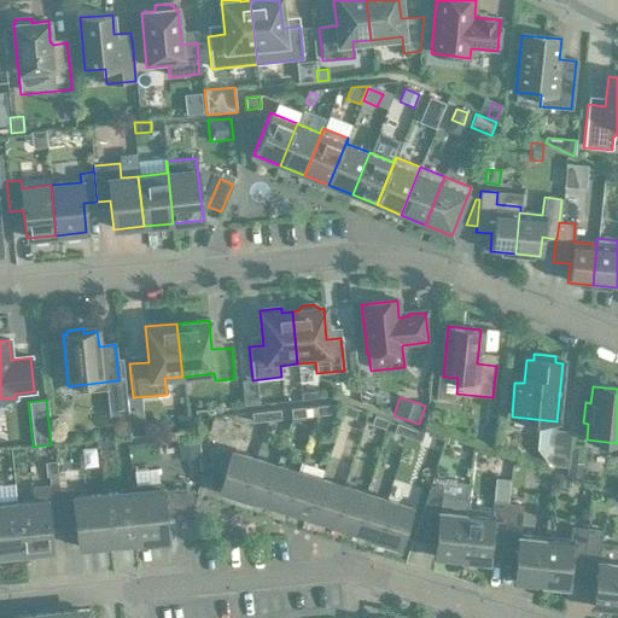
[(332,415),(331,407),(318,408),(318,418),(332,415)]
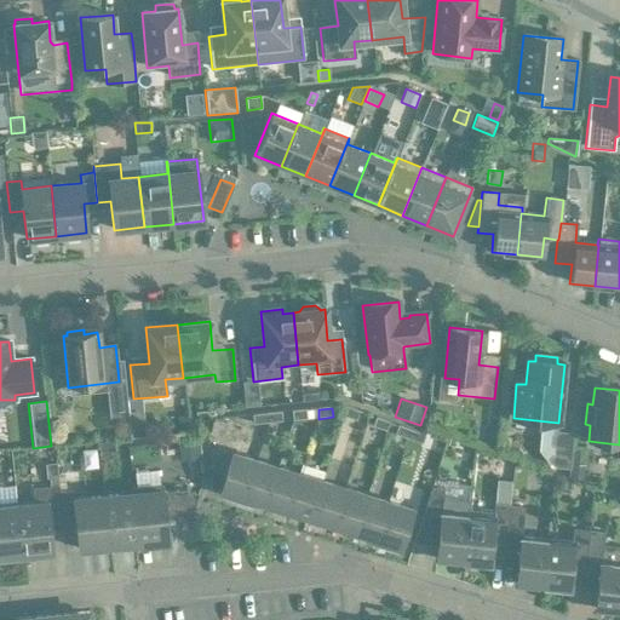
[(348,408),(344,417),(356,422),(360,412),(348,408)]
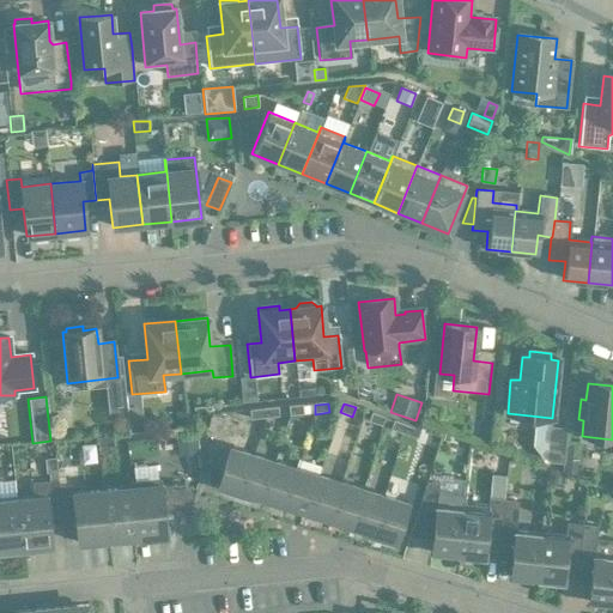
[(289,407),(290,416),(304,414),(303,406),(289,407)]
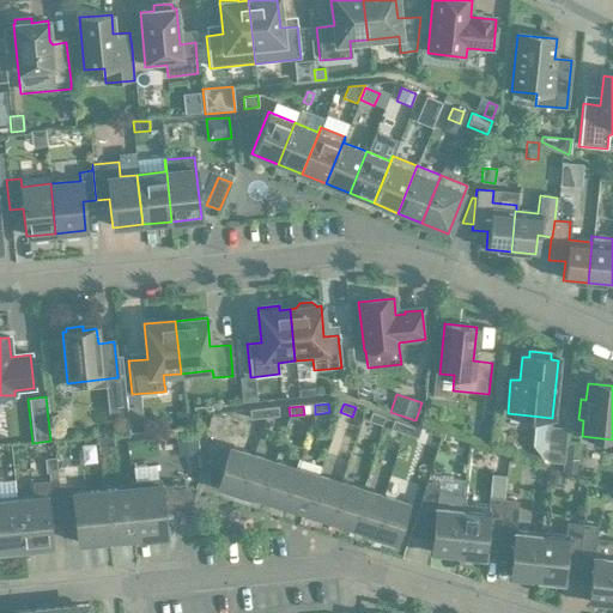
[(263,410),(265,419),(279,417),(278,408),(263,410)]
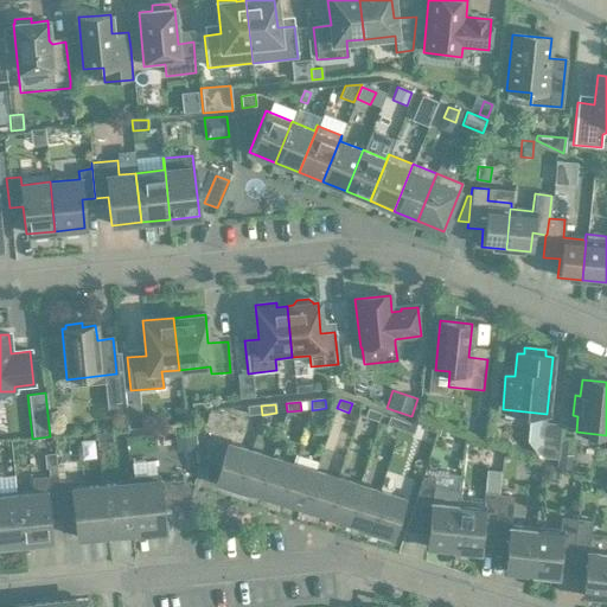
[(262,415),(261,406),(248,407),(249,416),(262,415)]
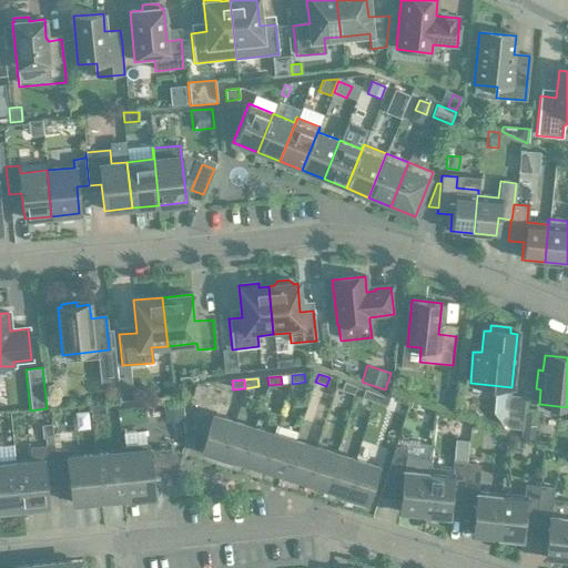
[(345,384),(343,392),(355,395),(357,387),(345,384)]
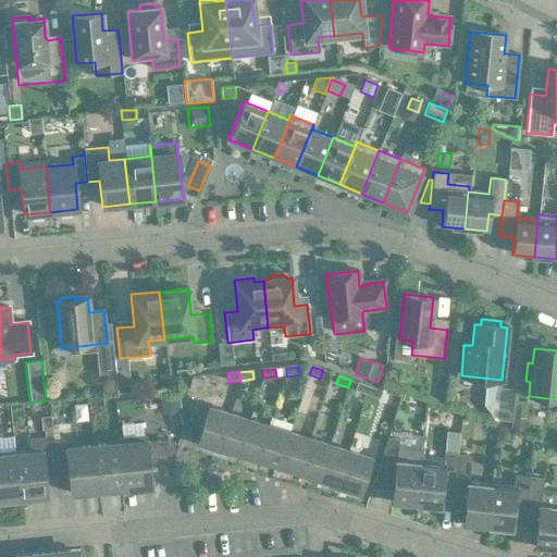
[(192,378),(188,390),(200,393),(203,381),(192,378)]
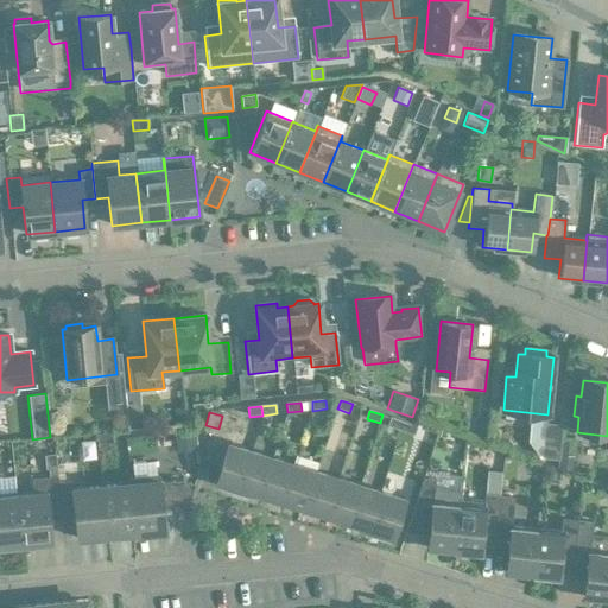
[(401,432),(404,423),(391,418),(388,428),(401,432)]
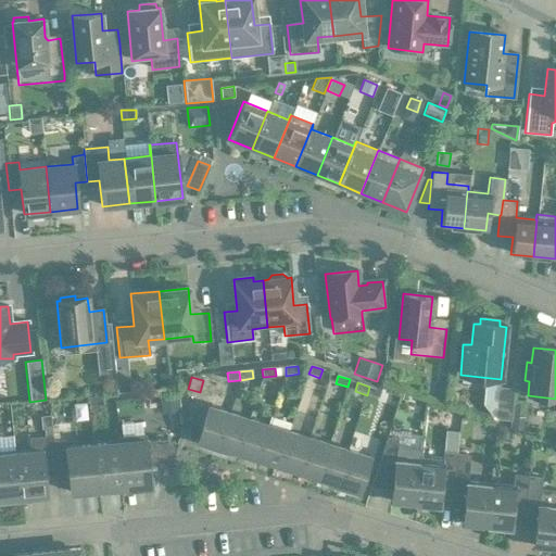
[(369,387),(367,395),(379,399),(382,391),(369,387)]
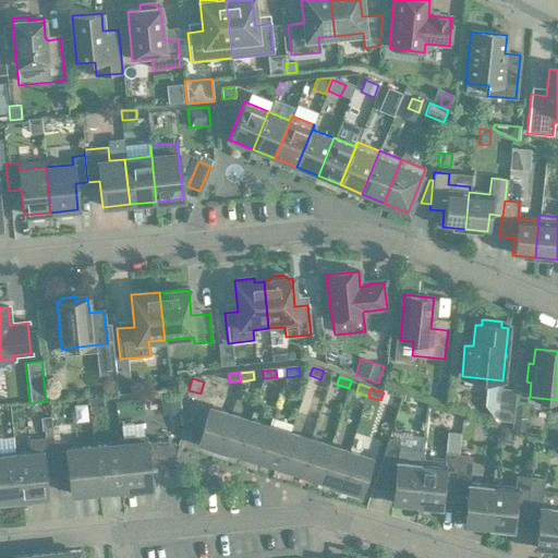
[(510,421),(513,390),(500,389),(497,419),(510,421)]
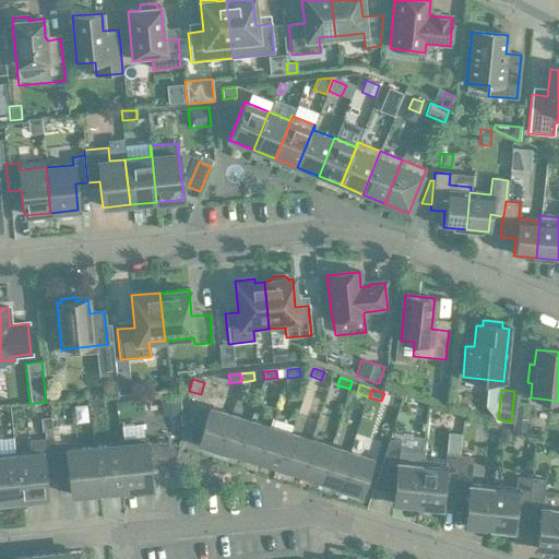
[(179,397),(161,399),(162,411),(180,408),(179,397)]
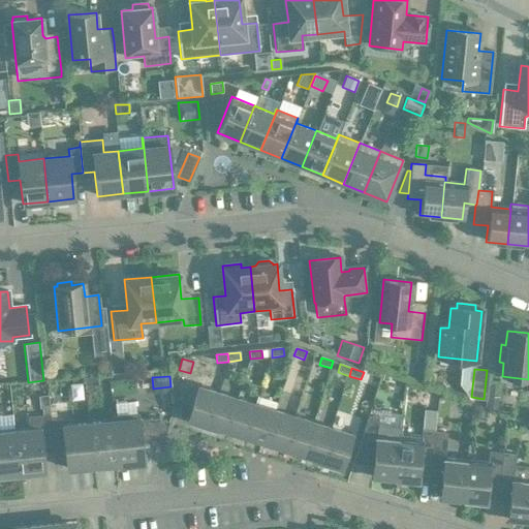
[(85,378),(86,387),(98,386),(98,377),(85,378)]
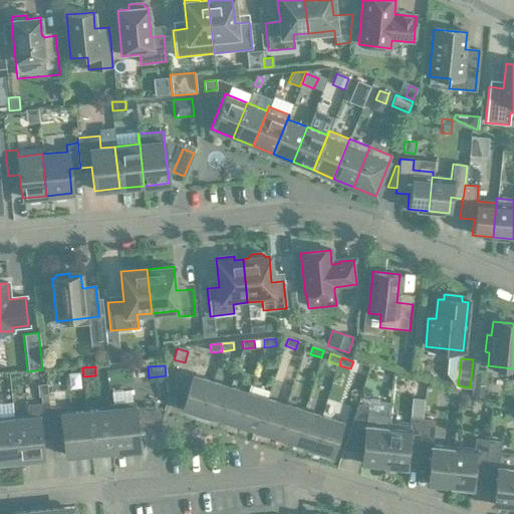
[(472,386),(471,397),(483,399),(484,386),(479,386),(480,373),(473,373),(472,386)]
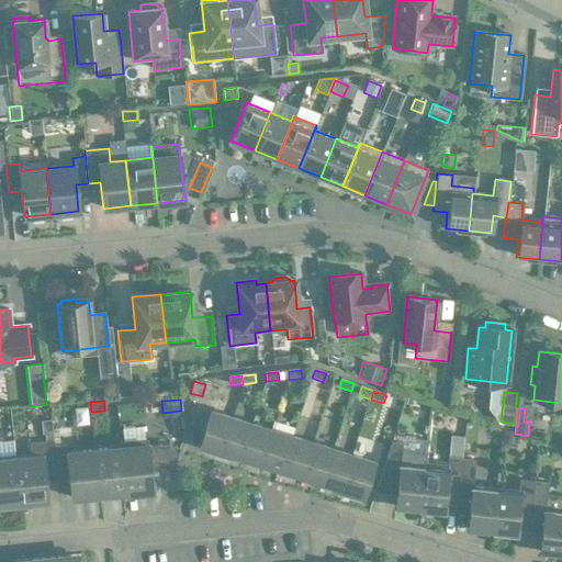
[(220,452),(231,418),(210,412),(199,446),(220,452)]
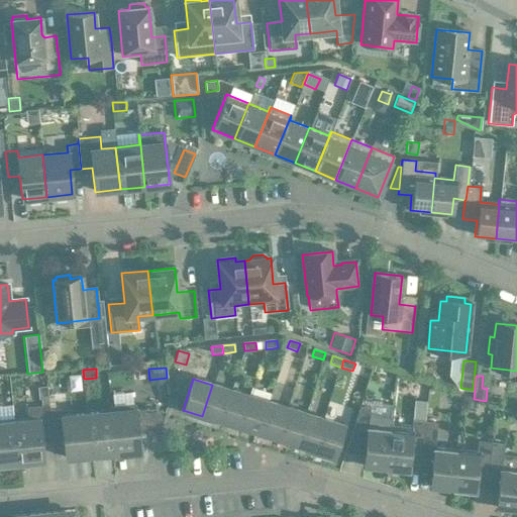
[(221,422),(231,390),(212,385),(202,416),(221,422)]
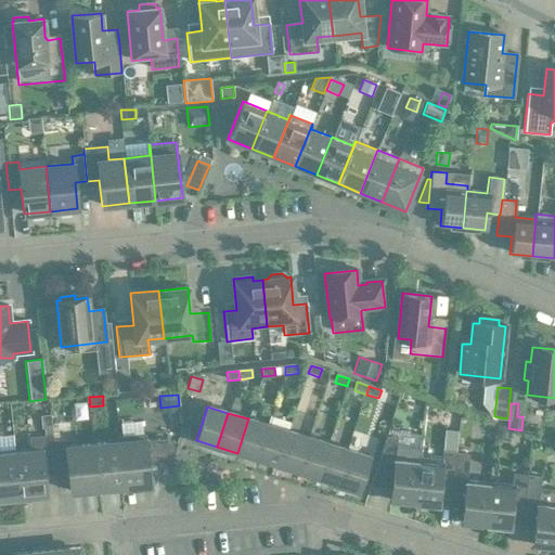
[(50,414),(40,415),(41,428),(43,428),(44,436),(52,435),(50,414)]
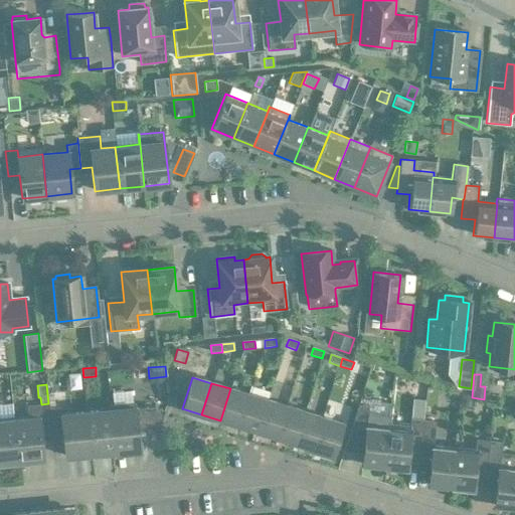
[(220,420),(238,426),(248,394),(230,388),(220,420)]
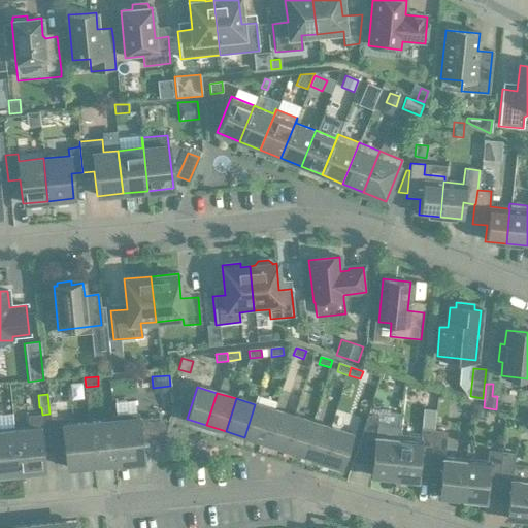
[(263,443),(273,410),(255,404),(244,437),(263,443)]
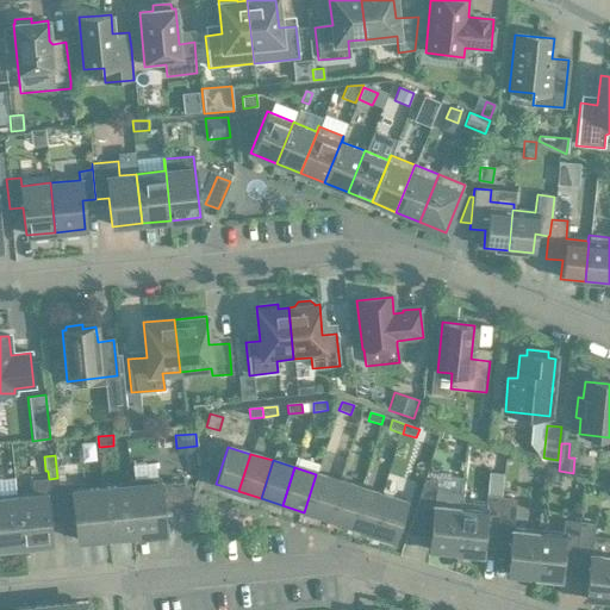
[(327,518),(338,481),(316,474),(304,512),(327,518)]
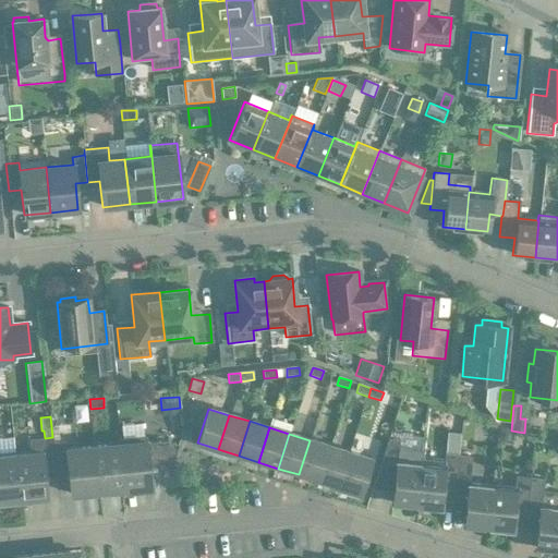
[(119,438),(124,489),(152,486),(149,468),(157,468),(169,471),(178,445),(165,441),(146,443),(146,436),(119,438)]
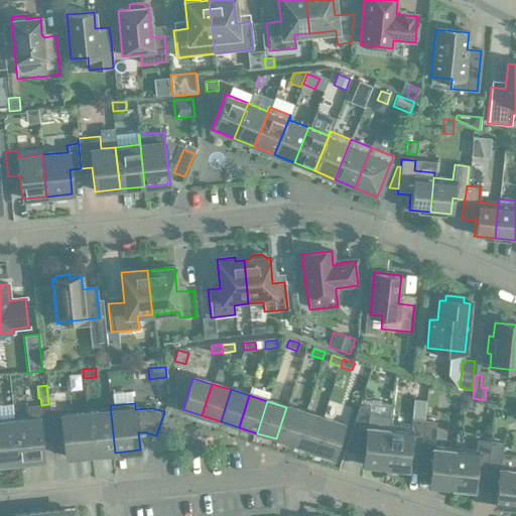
[(27,419),(13,420),(18,462),(43,460),(40,435),(51,434),(48,409),(48,405),(26,408),(27,419)]
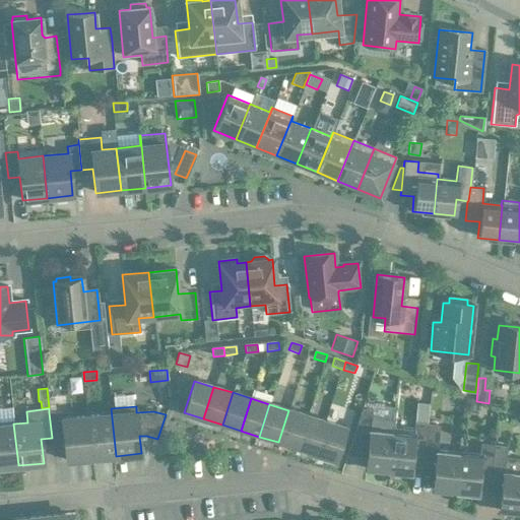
[(86,416),(91,458),(116,456),(111,408),(110,409),(110,413),(86,416)]
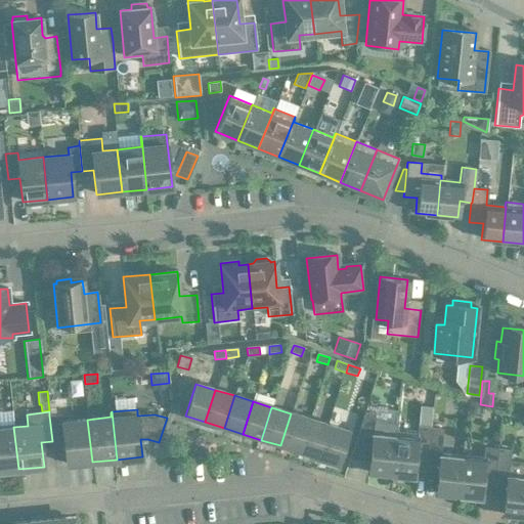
[(394,435),(393,435),(372,433),(374,413),(363,412),(357,437),(372,439),(367,473),(390,475),(394,435)]
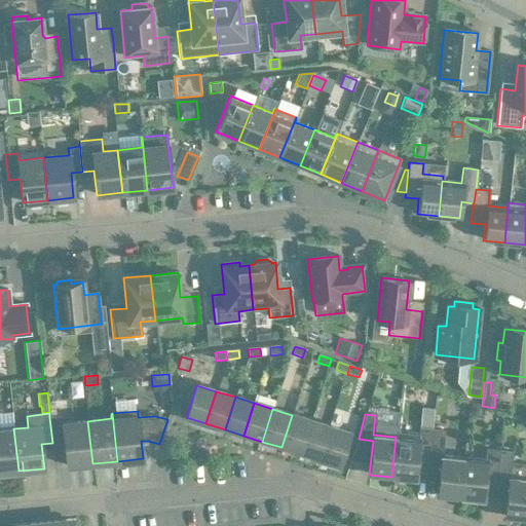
[(292,415),(282,447),(300,453),(310,420),(292,415)]
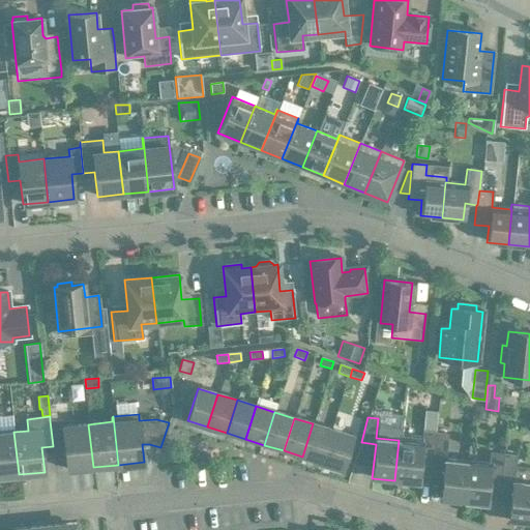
[(93,467),(88,424),(62,427),(62,419),(50,420),(53,446),(64,445),(67,470),(93,467)]
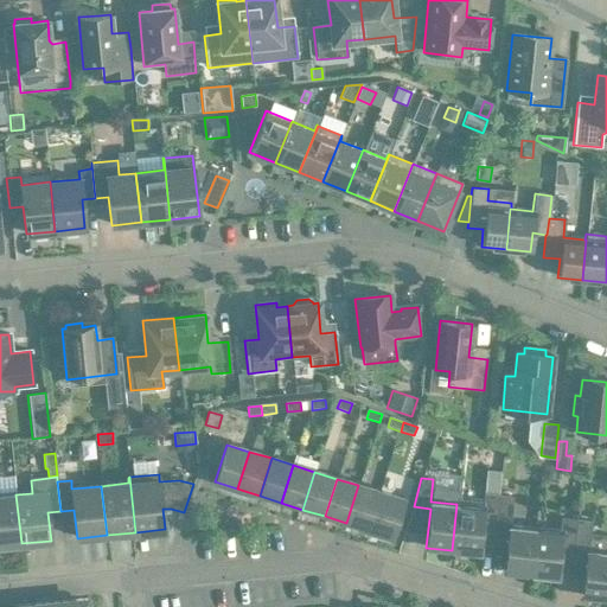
[(379,492),(358,485),(346,523),(368,530),(379,492)]
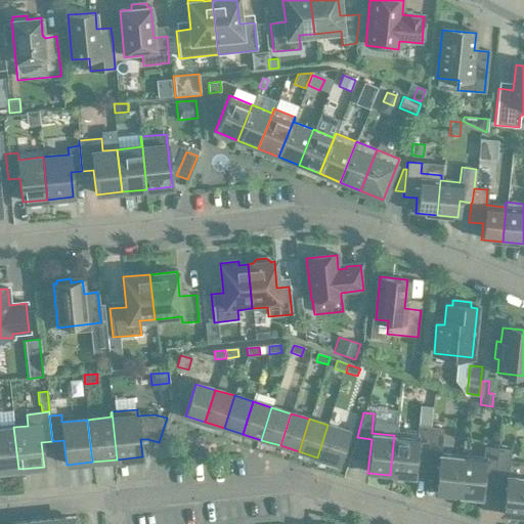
[(328,425),(317,457),(337,464),(347,431),(328,425)]
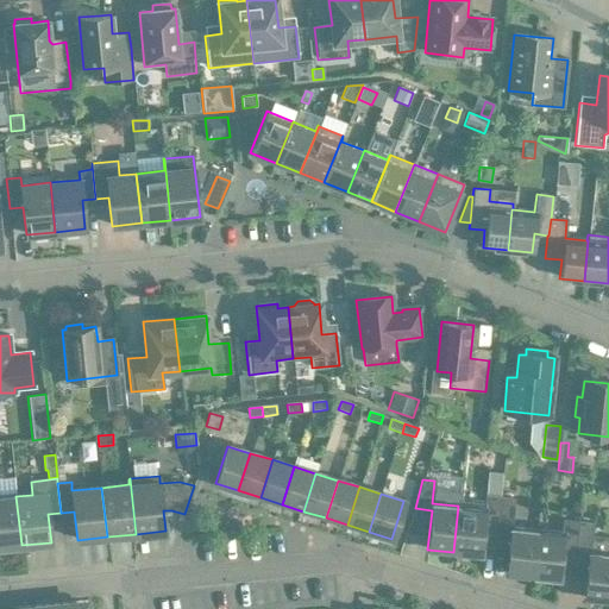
[(457,506),(458,506),(453,552),(479,554),(483,525),(496,527),(500,497),(485,495),(484,503),(458,500),(457,506)]
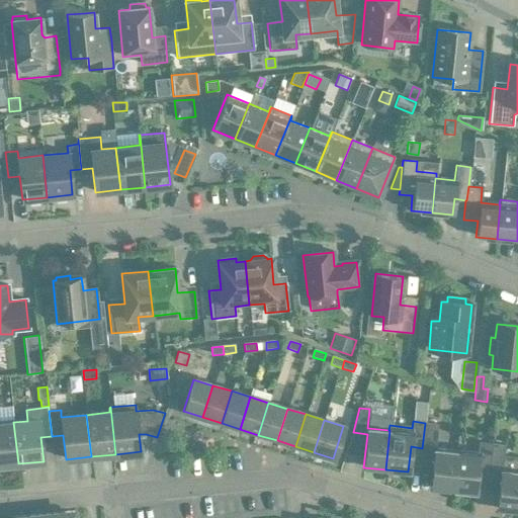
[(0,465),(18,463),(13,422),(0,423),(0,465)]
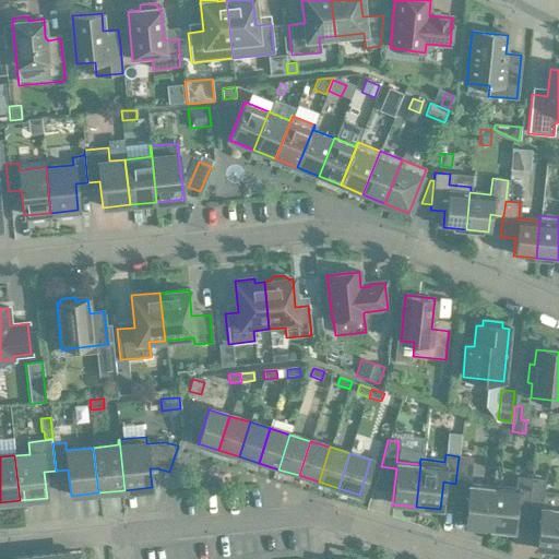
[(468,484),(472,458),(459,456),(455,484),(468,485),(468,484)]
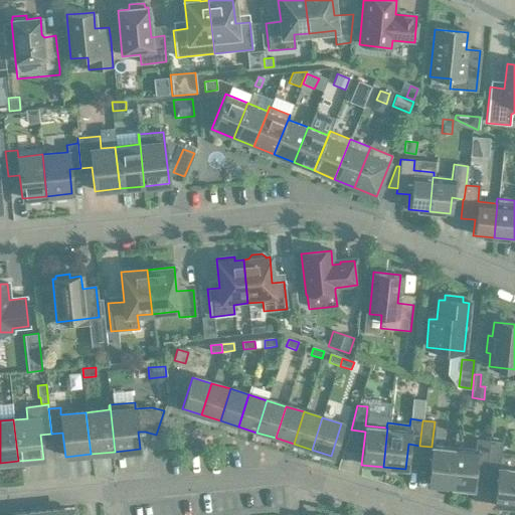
[(454,449),(450,488),(472,490),(475,465),(486,466),(489,441),(476,440),(474,451),(454,449)]
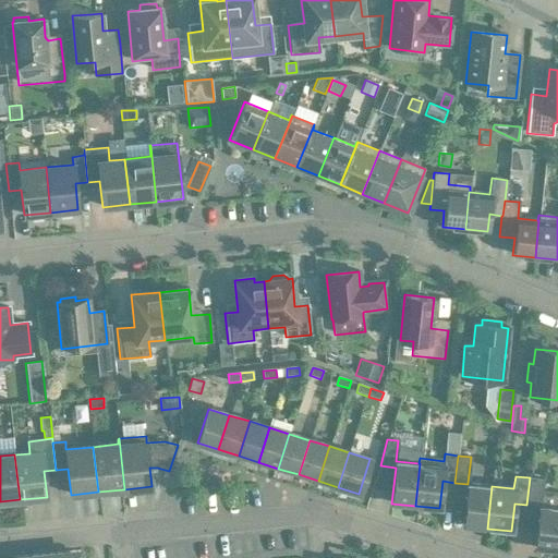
[(557,499),(541,498),(543,480),(530,477),(526,505),(540,506),(535,548),(557,550),(557,499)]
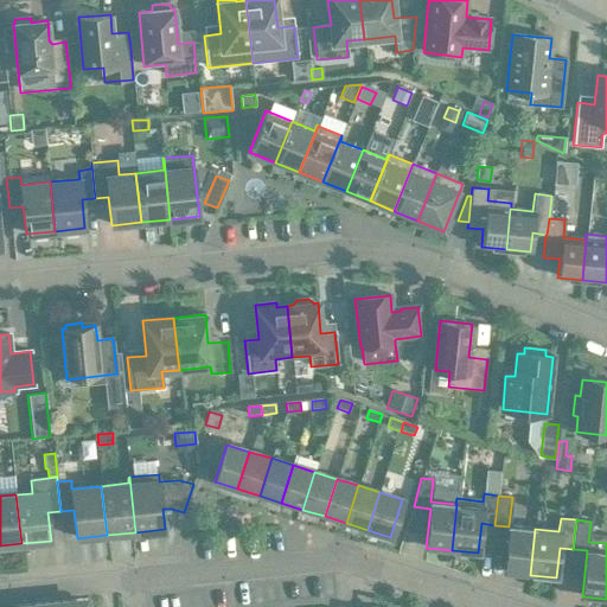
[(530,575),(535,529),(509,525),(509,526),(504,573),(530,575)]
